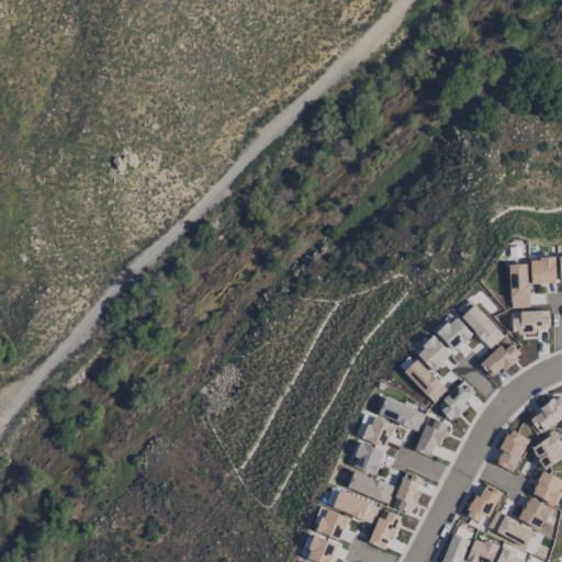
[(554,258),(529,259),(530,283),(555,282),(554,258)]
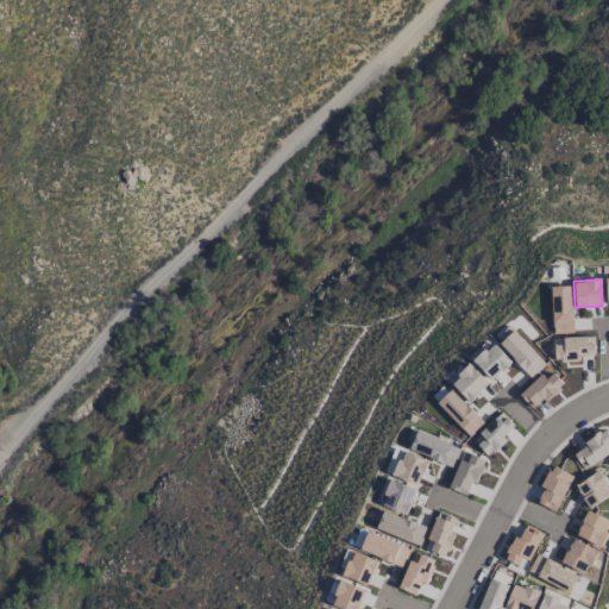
[(572,333),(571,287),(551,287),(552,333),(572,333)]
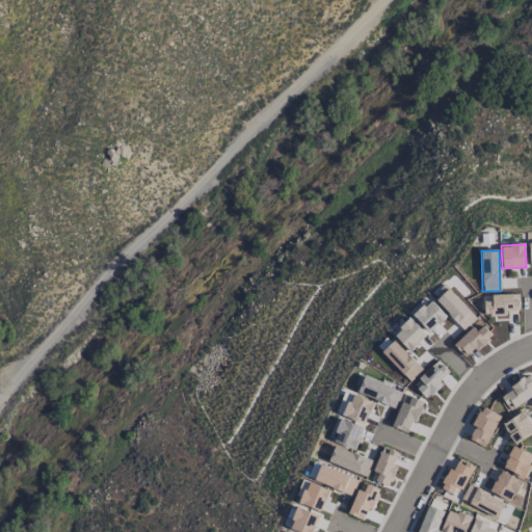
[(435,300),(463,330),(476,319),(448,288),(435,300)]
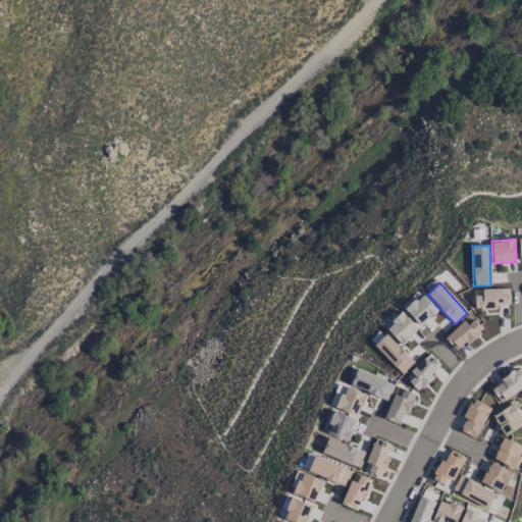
[(509,289),(482,290),(482,296),(475,296),(475,309),(484,309),(484,315),(497,314),(497,305),(509,305),(509,289)]
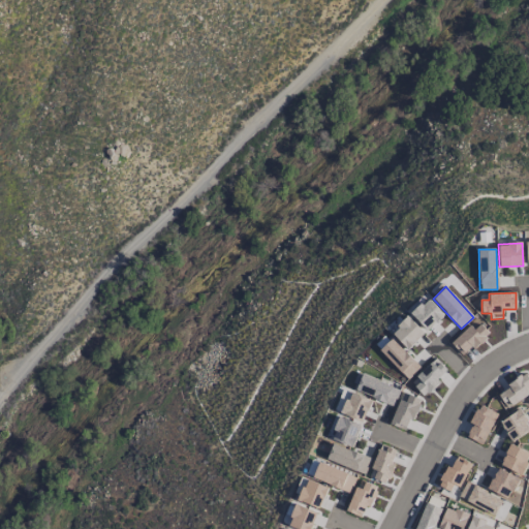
[(443,314),(427,299),(411,314),(428,331),(443,314)]
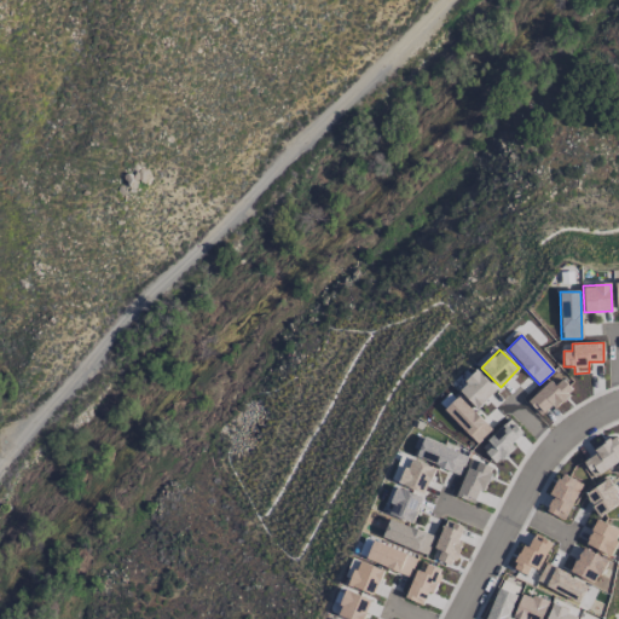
[(458,388),(476,409),(496,391),(478,370),(458,388)]
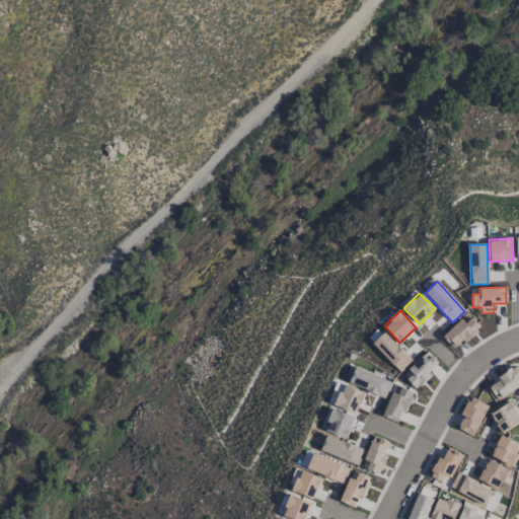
[(443,338),(454,350),(479,326),(468,314),(443,338)]
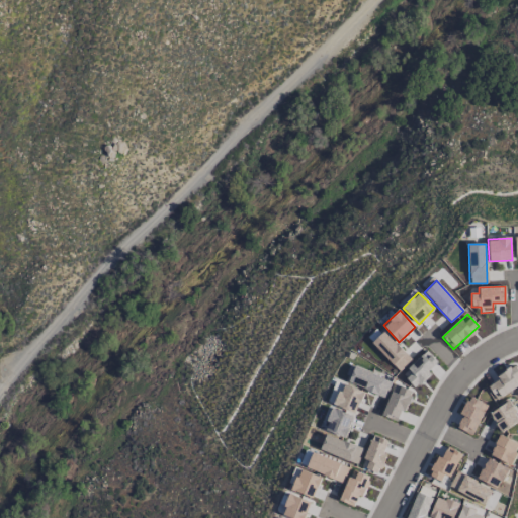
[(399,371),(411,360),(384,331),(371,343),(399,371)]
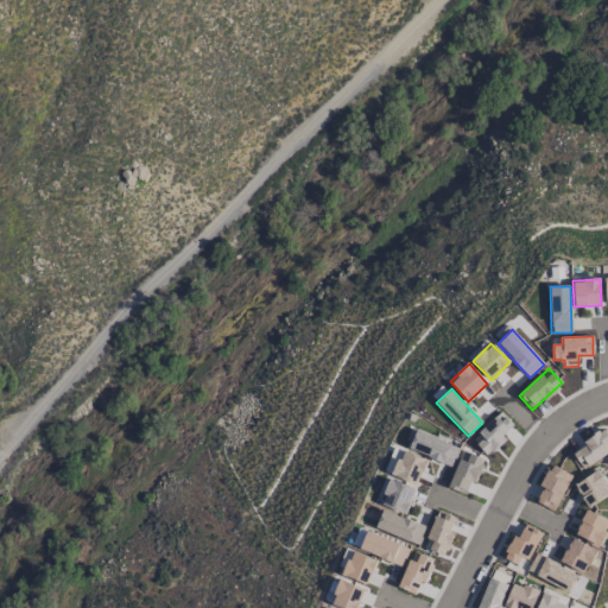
[(483,437),(476,444),(486,455),(515,429),(501,412),(479,432),(483,437)]
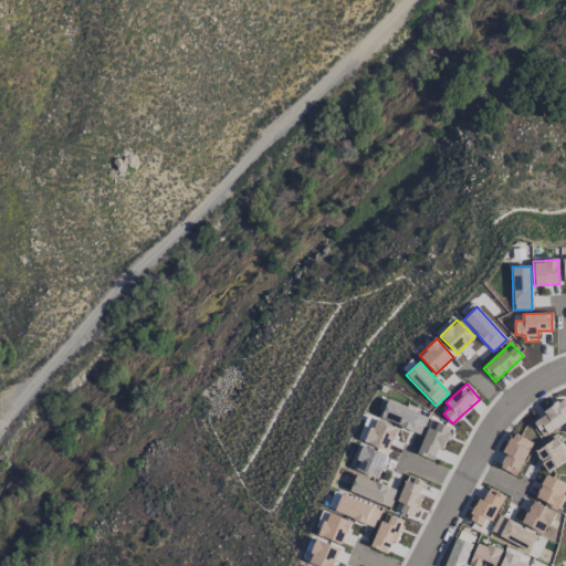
[(380,417),(420,435),(428,417),(387,400),(380,417)]
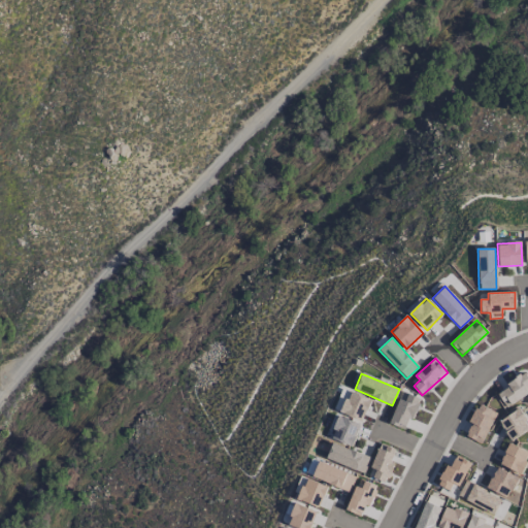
[(505,406),(527,393),(527,377),(525,373),(496,391),(505,406)]
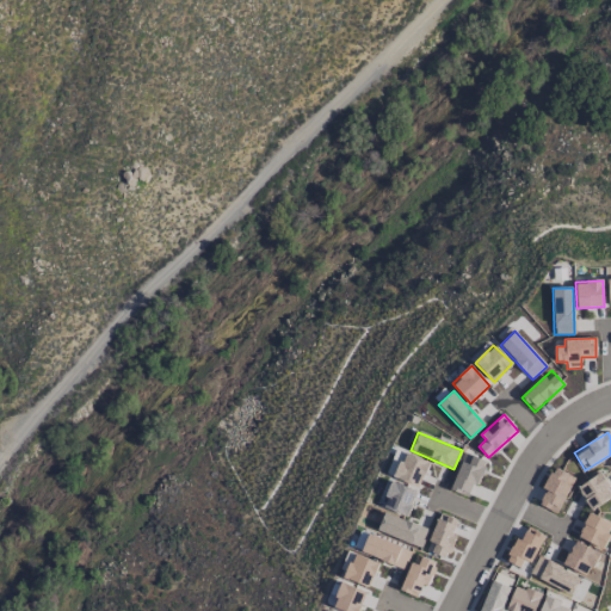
[(429,462),(403,452),(394,477),(419,487),(429,462)]
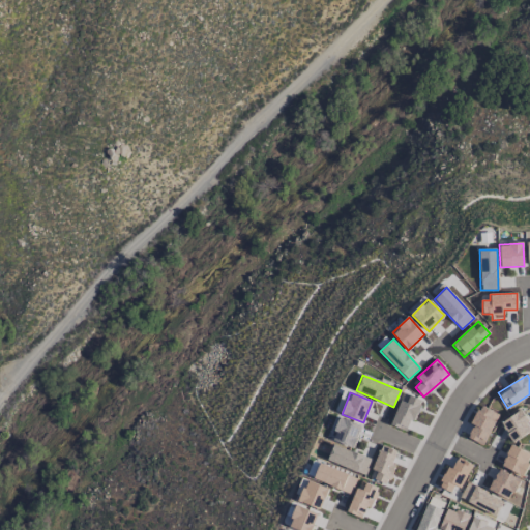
[(421,400),(403,392),(390,424),(405,431),(410,419),(414,421),(421,400)]
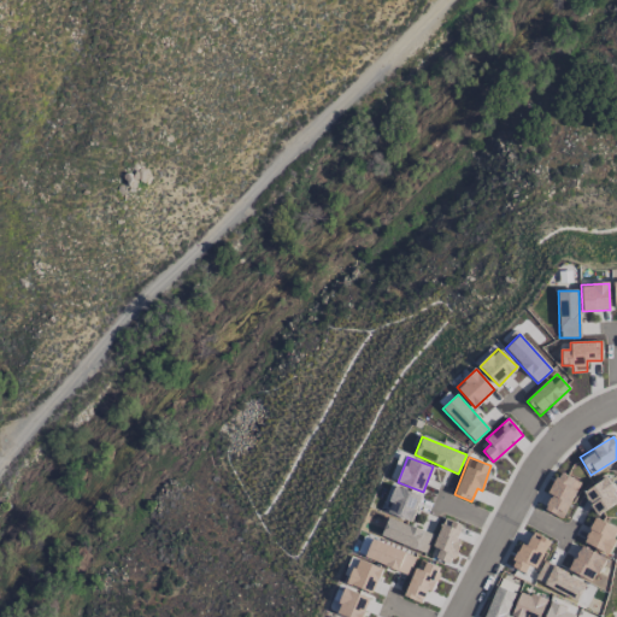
[(580,482),(558,472),(547,493),(551,495),(544,509),(562,518),(580,482)]
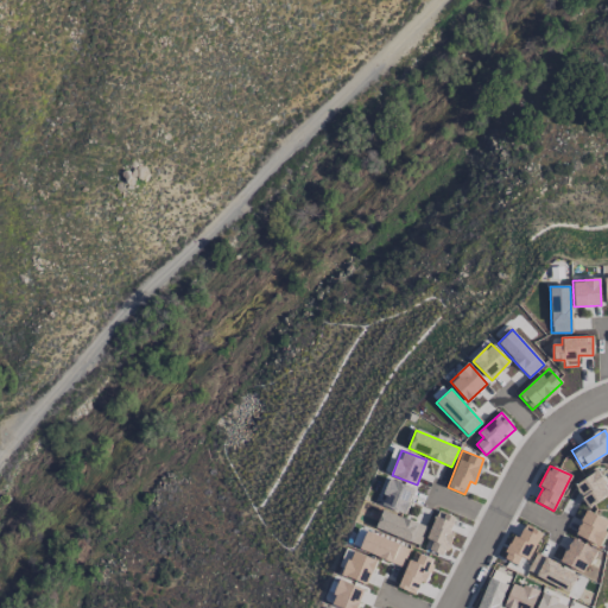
[(575,483),(587,506),(607,495),(607,492),(597,472),(575,483)]
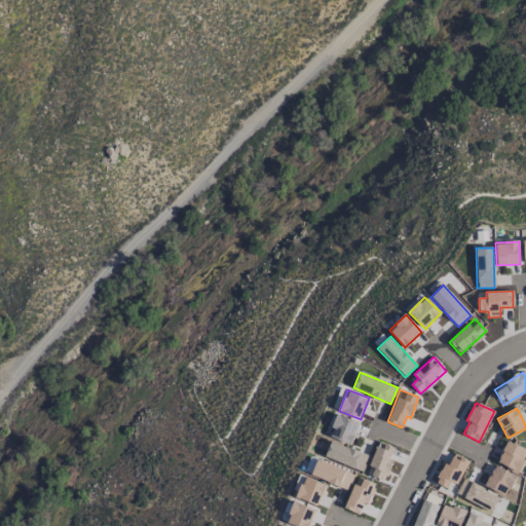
[(329,437),(350,444),(358,422),(337,414),(329,437)]
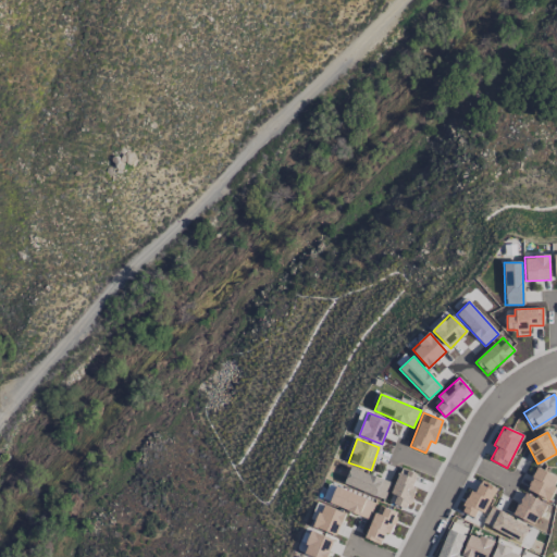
[(384,499),(391,483),(350,467),(344,483),(384,499)]
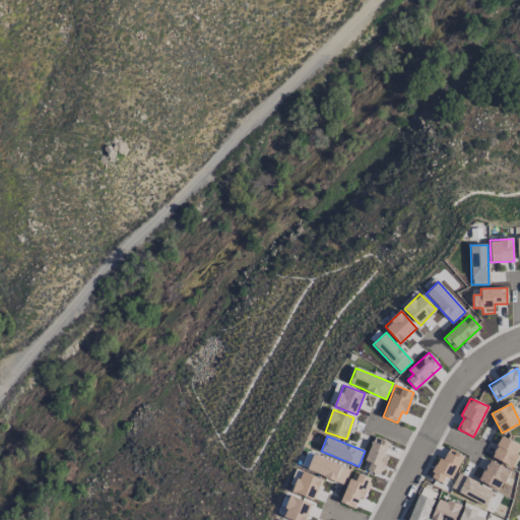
[(367,470),(381,475),(387,454),(385,454),(389,442),(373,437),(366,461),(370,462),(367,470)]
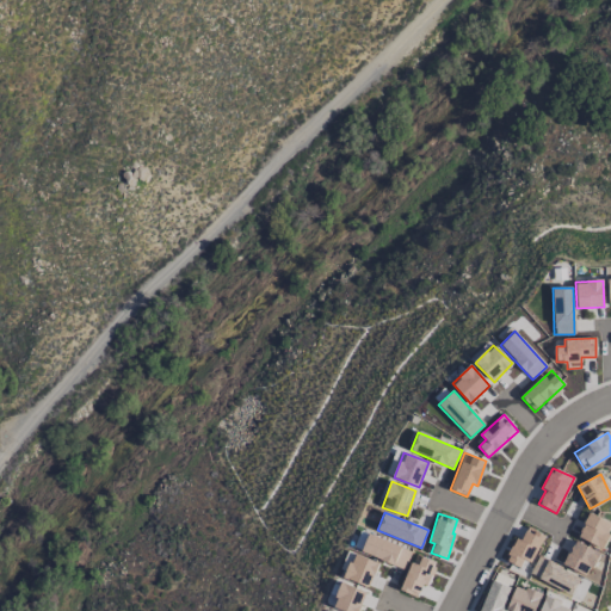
[(578,537),(602,548),(610,525),(610,522),(588,513),(578,537)]
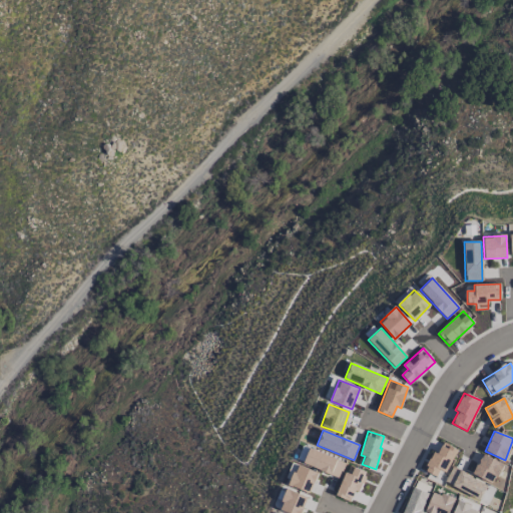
[(457,449),(442,443),(438,453),(433,451),(425,472),(436,476),(439,469),(447,473),(457,449)]
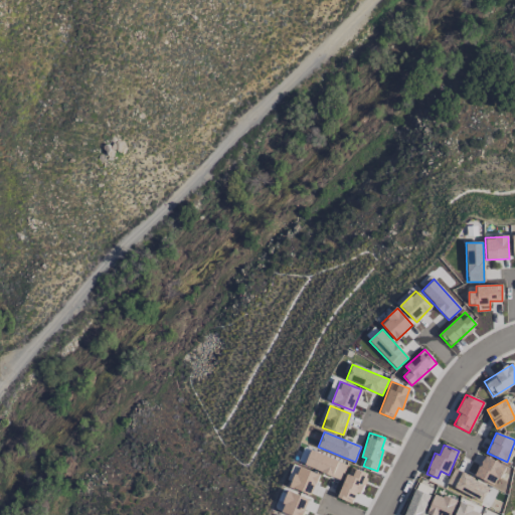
[(304,465),(340,480),(346,465),(311,450),(304,465)]
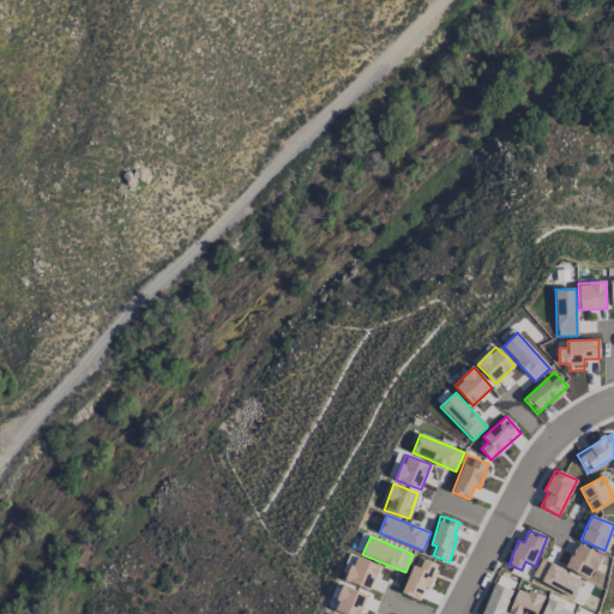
[(590,578),(601,554),(577,543),(565,567),(590,578)]
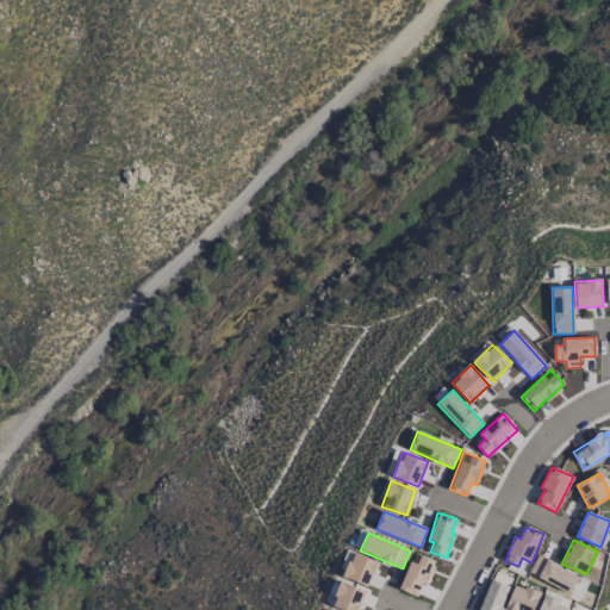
[(369,585),(377,561),(350,554),(344,578),(369,585)]
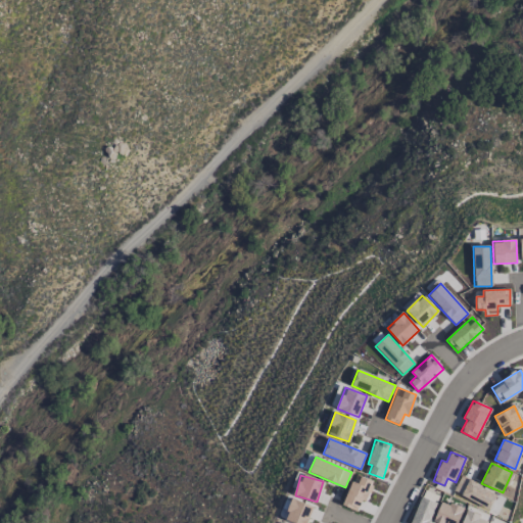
[(357,484),(351,481),(341,505),(357,512),(362,501),(365,502),(374,482),(361,476),(357,484)]
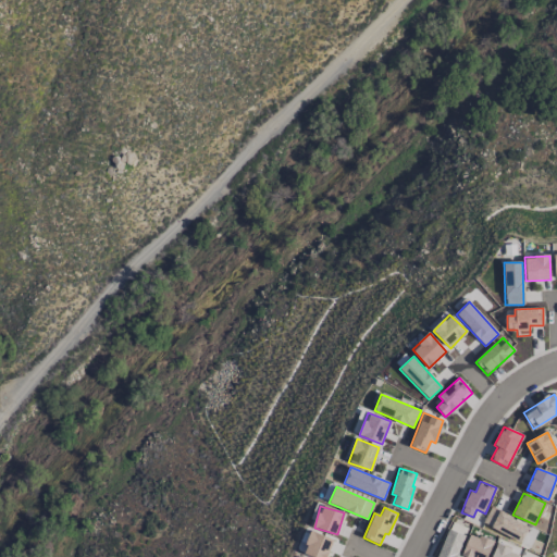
[(529,527),(507,516),(503,523),(509,527),(507,531),(522,539),(529,527)]
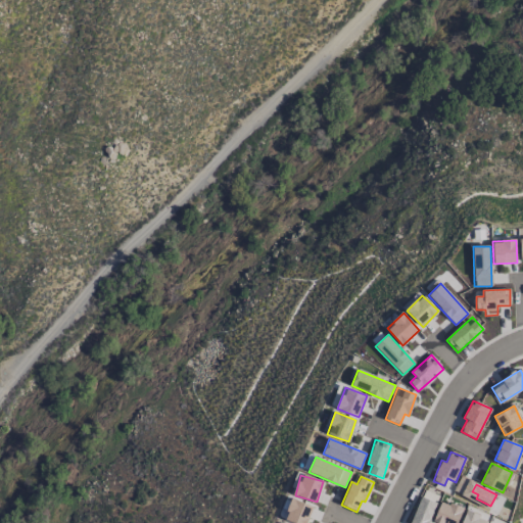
[(428,522),(437,503),(421,496),(410,522),(428,522)]
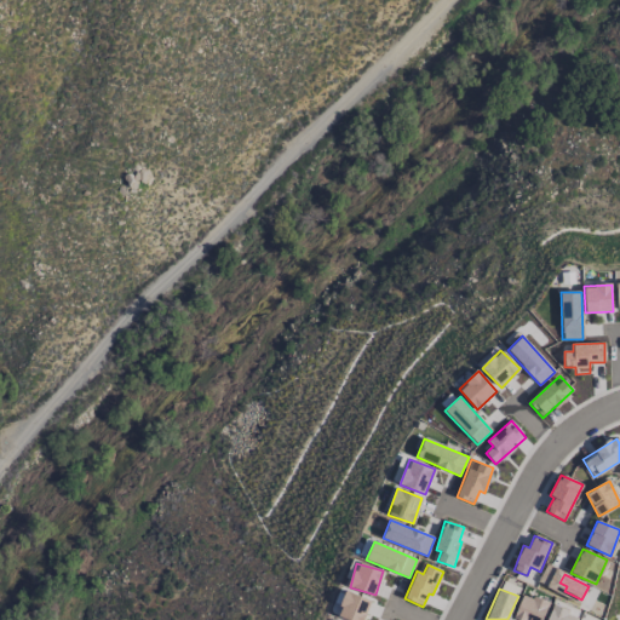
[(337,616),(348,619),(363,619),(371,601),(346,591),(337,616)]
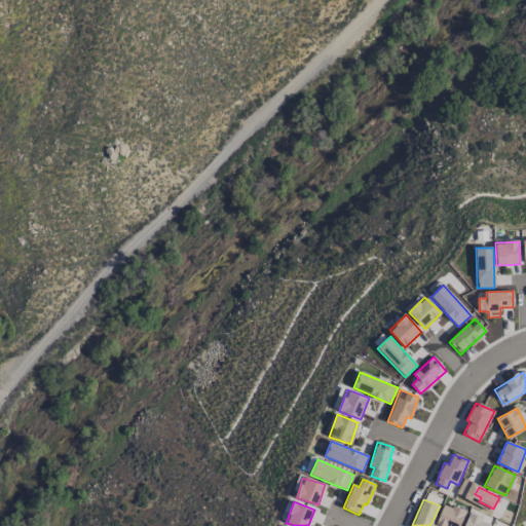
[(440,525),(459,525),(465,512),(444,503),(436,524),(440,525)]
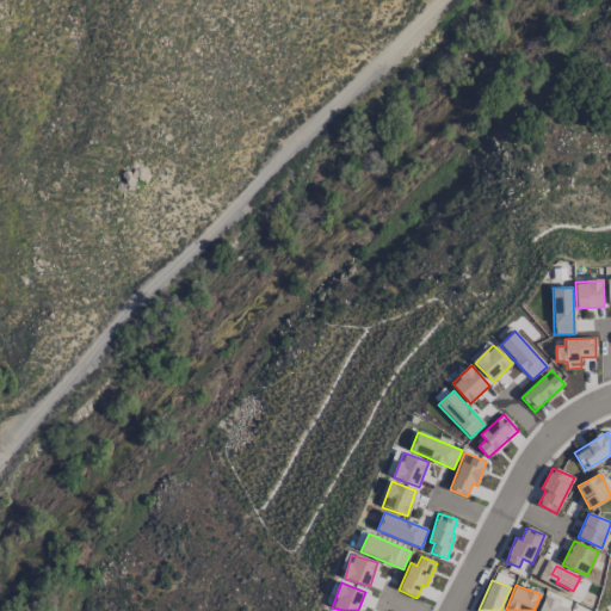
[(567,610),(569,606),(544,597),(538,610),(567,610)]
